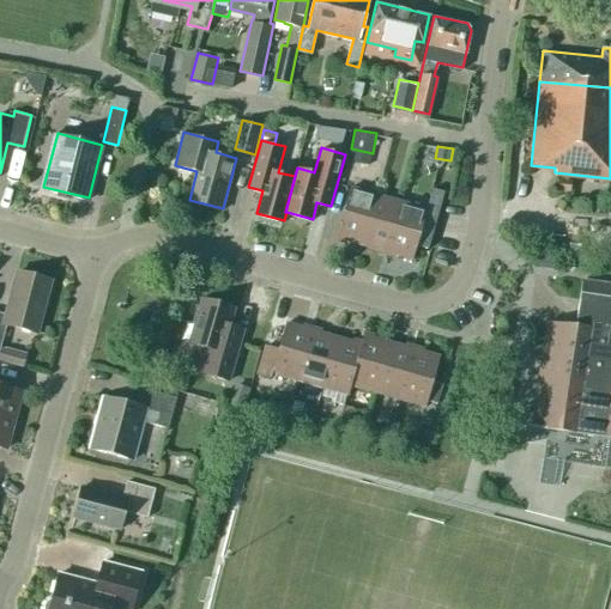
[(337,236),(363,243),(377,193),(351,186),(337,236)]
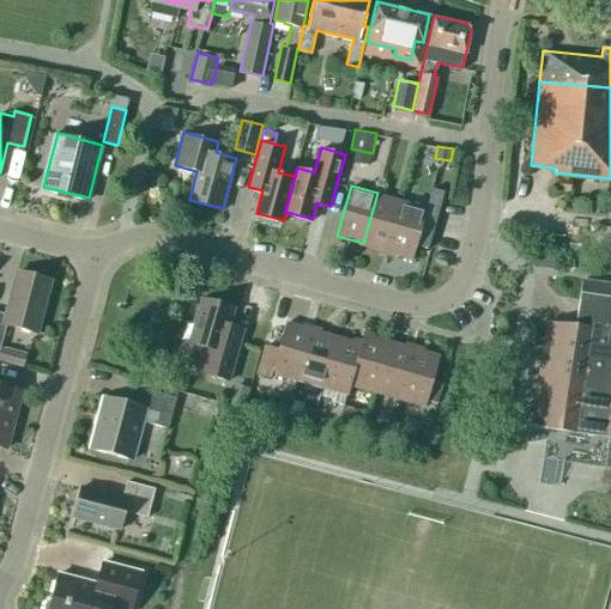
[(363,243),(388,250),(403,200),(377,193),(363,243)]
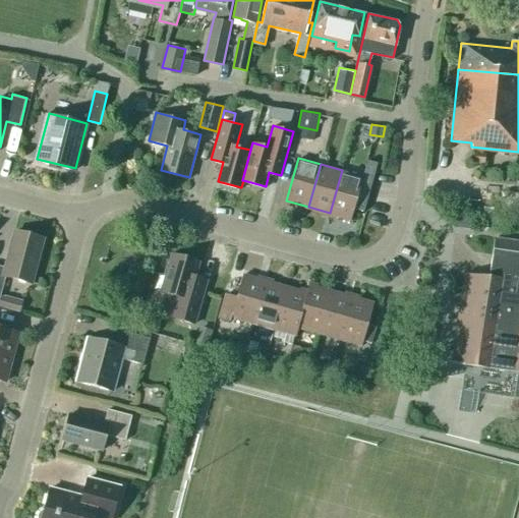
[(363,176),(342,170),(330,213),(351,219),(363,176)]
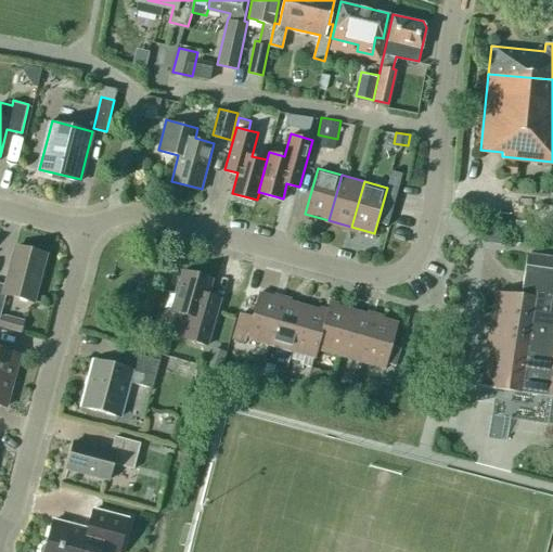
[(7,293),(35,299),(47,253),(16,245),(7,283),(0,281),(0,317),(0,318),(1,311),(7,293)]
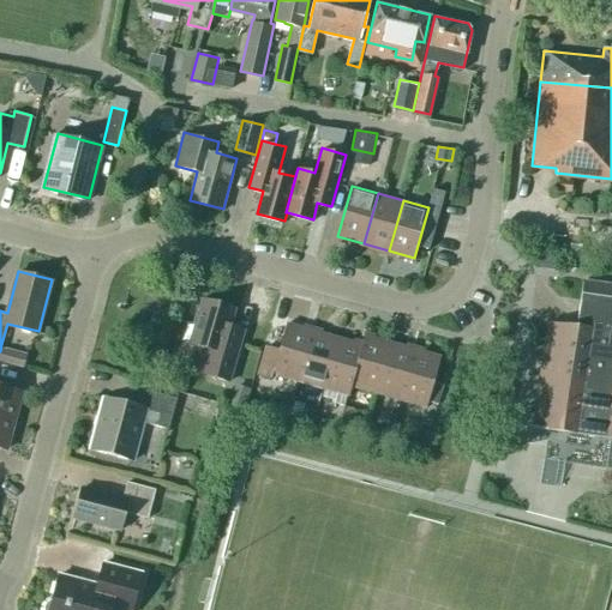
[(611,283),(583,279),(577,325),(549,321),(533,427),(611,439),(605,484),(611,484),(611,283)]
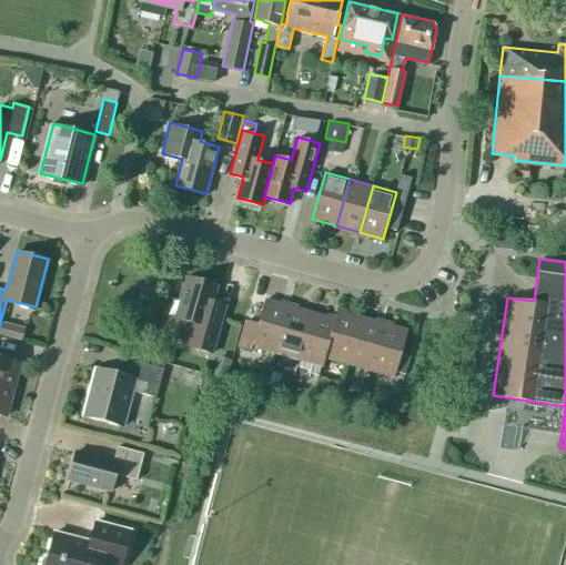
[(216,285),(219,285),(220,284),(187,275),(187,276),(189,278),(187,286),(183,285),(180,299),(182,299),(178,315),(175,315),(175,316),(194,322),(189,340),(199,343),(198,346),(213,351),(223,318),(209,313),(216,285)]
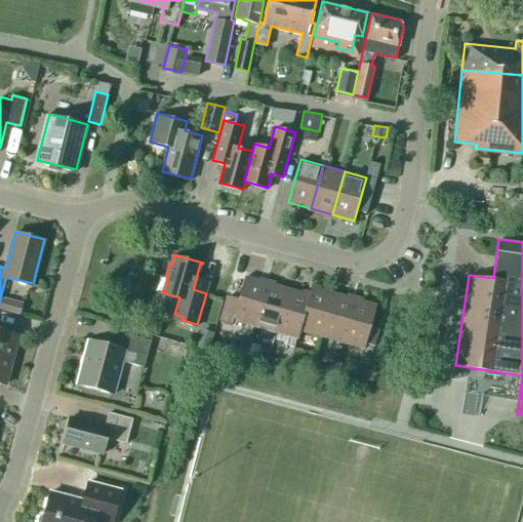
[(234,318),(255,325),(268,281),(246,275),(239,297),(229,294),(222,319),(233,322),(234,318)]
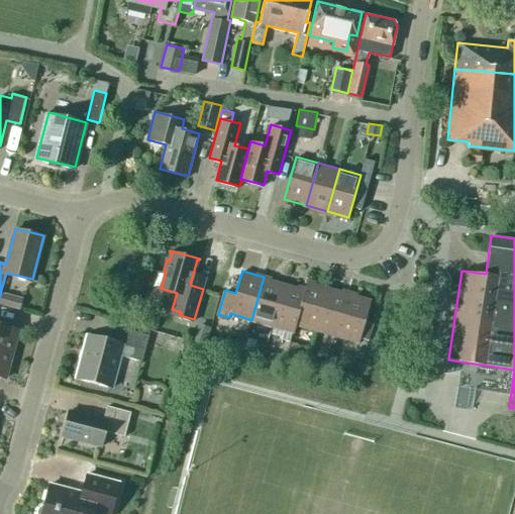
[(264,277),(251,320),(273,325),(285,283),(264,277)]
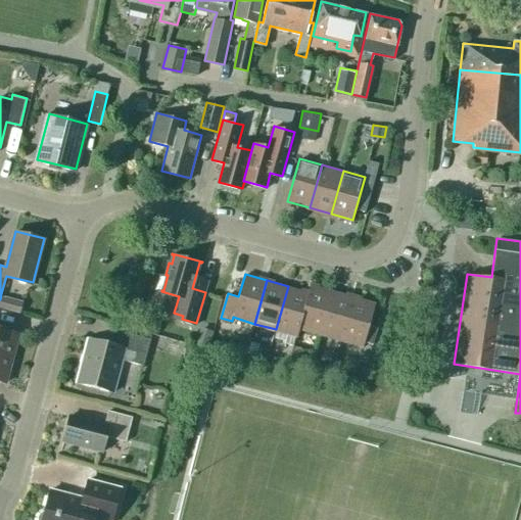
[(299,328),(300,328),(321,333),(333,290),(311,284),(309,292),(299,328)]
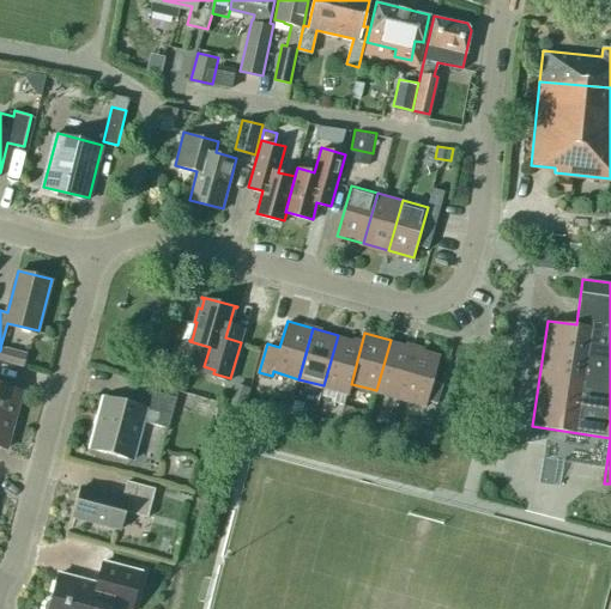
[(338,335),(324,385),(325,387),(322,395),(334,397),(333,401),(344,403),(346,393),(349,393),(352,384),(351,384),(362,342),(338,335)]
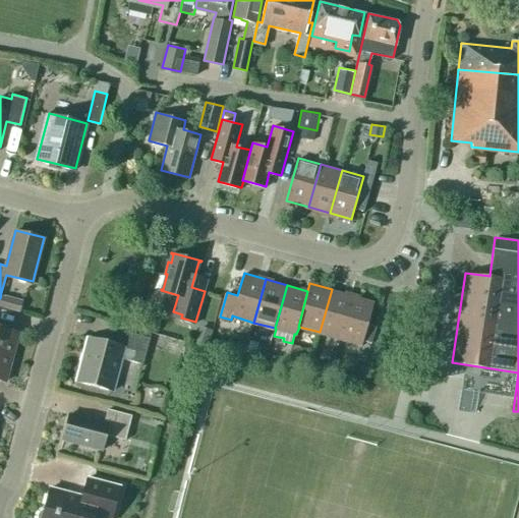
[(320,332),(341,338),(352,295),(332,289),(320,332)]
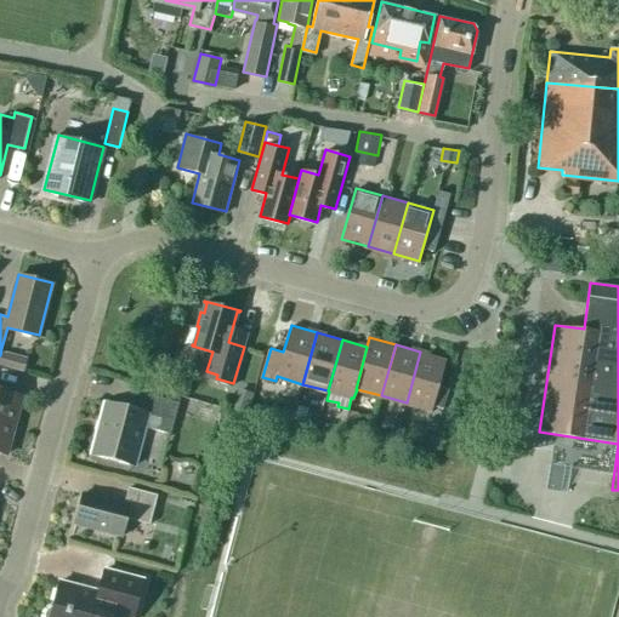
[(29,355),(1,348),(0,355),(0,354),(0,364),(24,371),(29,355)]
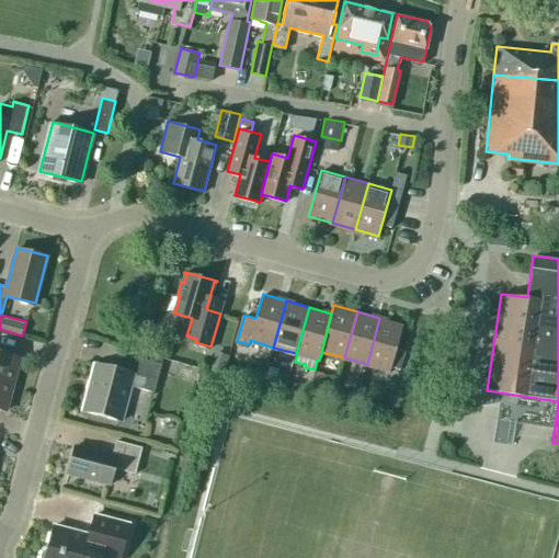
[(390,371),(403,325),(379,318),(367,364),(390,371)]
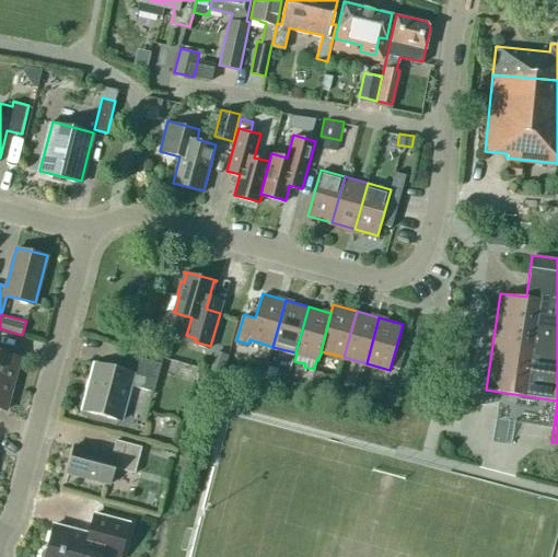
[(230,354),(216,349),(209,370),(223,374),(230,354)]
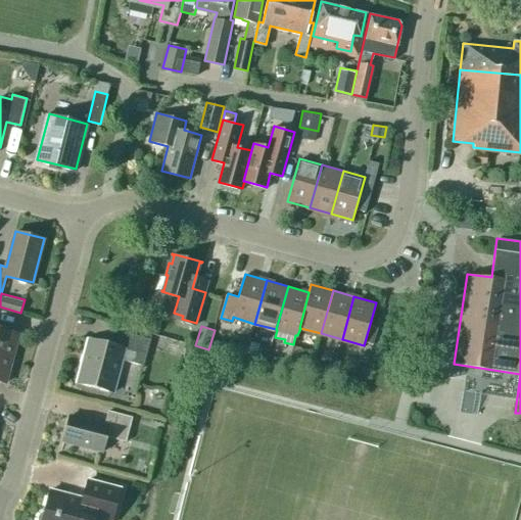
[(0,353),(13,357),(19,333),(0,327),(0,353)]
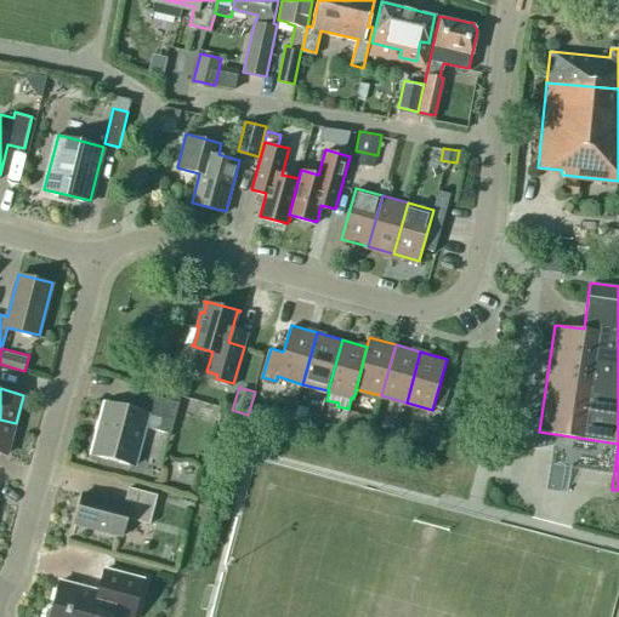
[(145,424),(171,432),(180,401),(143,392),(137,410),(108,401),(95,453),(134,463),(145,424)]
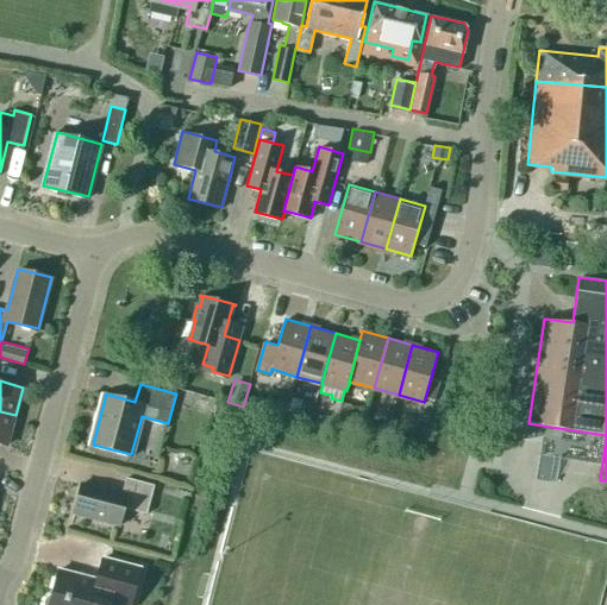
[(357,405),(344,402),(340,415),(352,420),(357,405)]
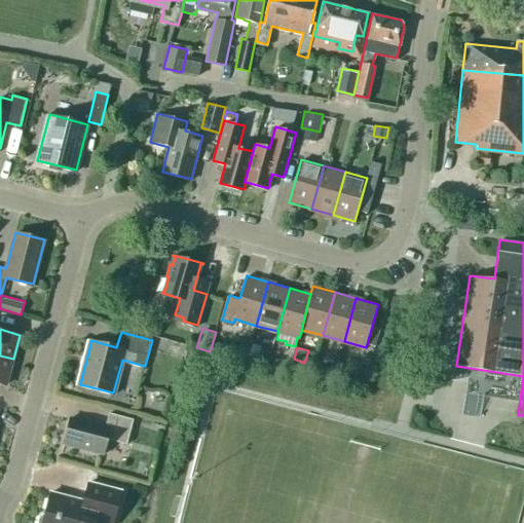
[(0,381),(6,383),(13,359),(0,356),(0,381)]
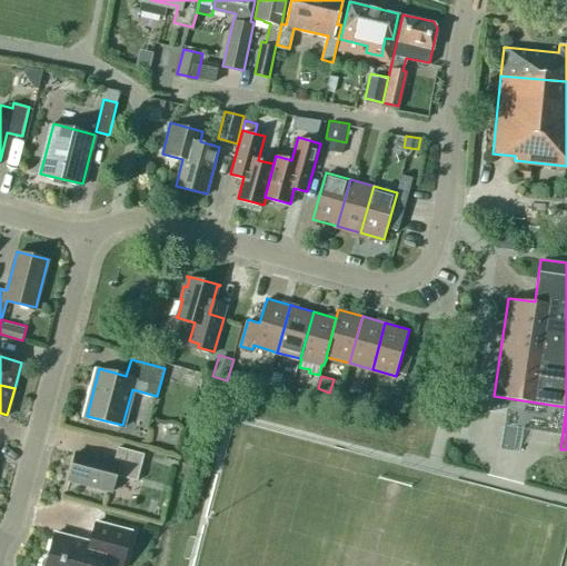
[(68,489),(71,479),(112,490),(117,474),(138,479),(146,453),(119,446),(115,460),(77,450),(67,488),(68,489)]
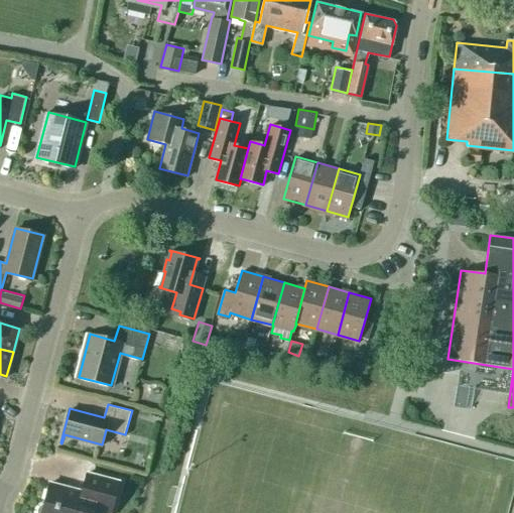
[(93,512),(94,511),(101,512),(111,512),(120,480),(88,472),(83,490),(50,482),(44,503),(40,506),(38,509),(38,512),(93,512)]
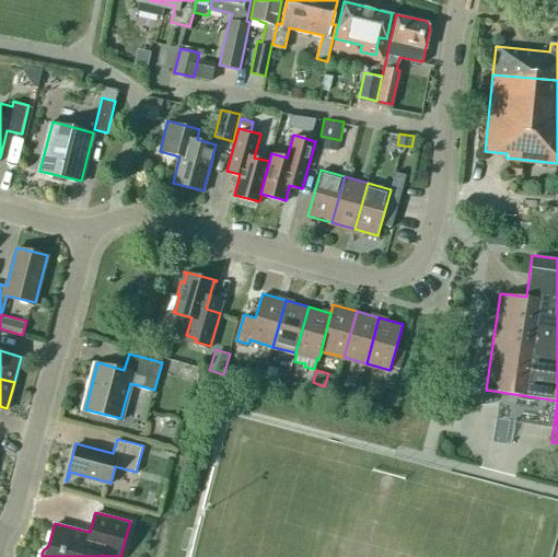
All buildings are outlined.
